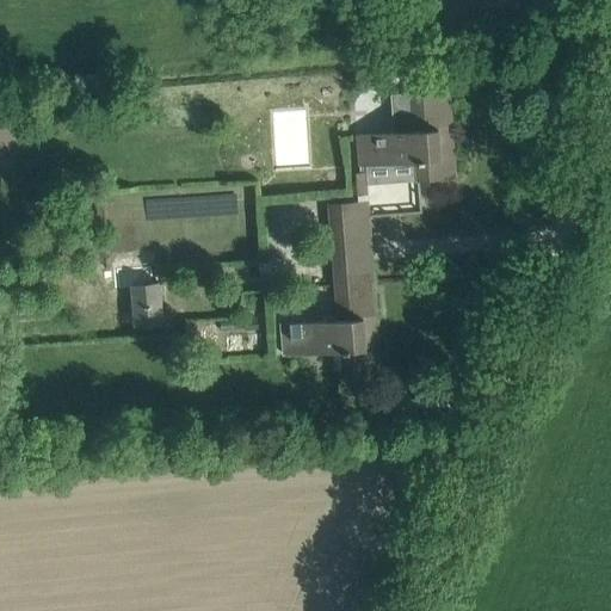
[(395,131),(358,135),(360,166),(415,160),(418,179),(418,180),(419,180),(432,180),(456,178),(449,90),(411,93),(413,130),(395,131)]
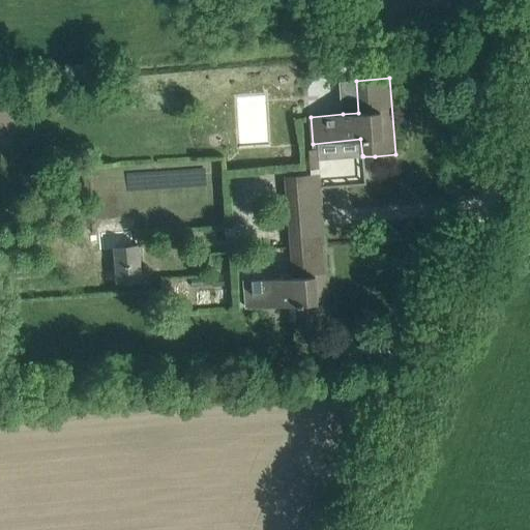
[(114,248),(117,283),(141,282),(138,245),(129,245),(128,233),(106,234),(107,249),(114,248)]
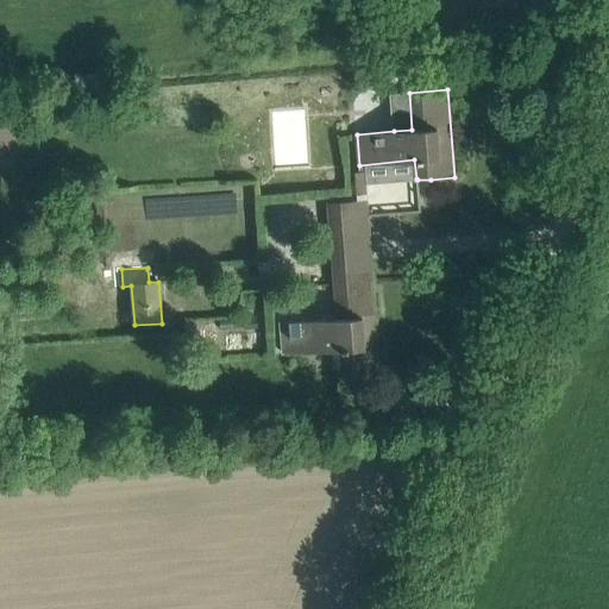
[(374,301),(336,303),(337,319),(282,322),(284,353),(339,350),(341,369),(380,366),(374,301)]
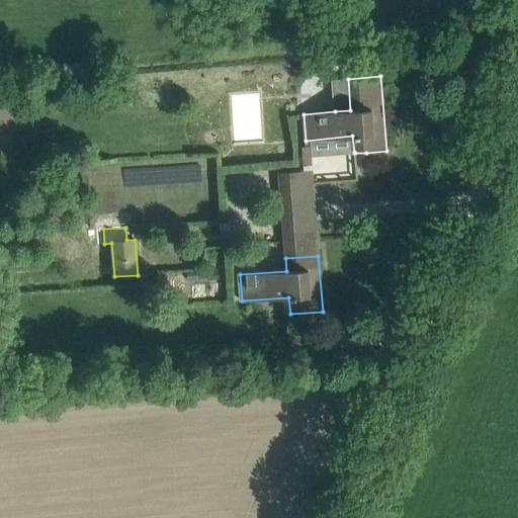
[(206,270),(208,281),(219,279),(217,268),(206,270)]
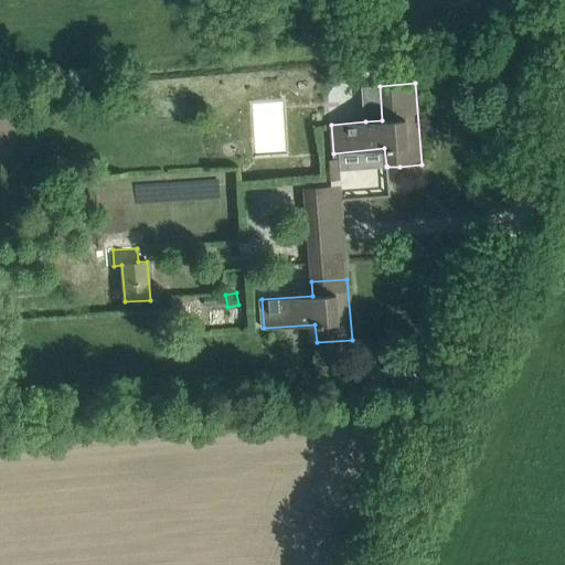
[(347,366),(324,368),(326,392),(348,390),(347,366)]
